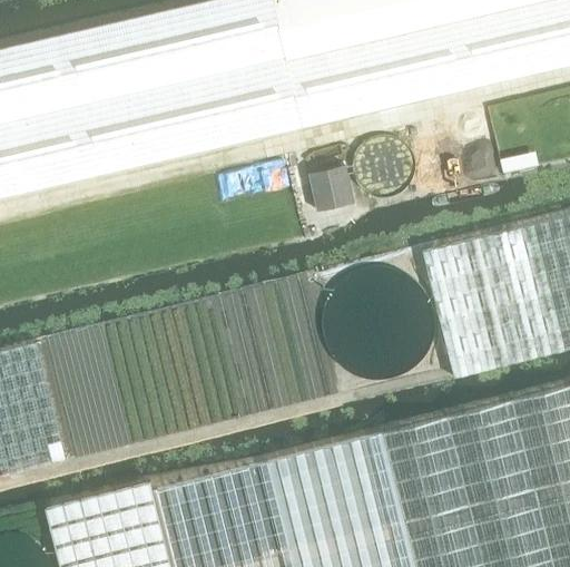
[(0,199),(569,66),(569,0),(214,0),(0,49),(0,199)]
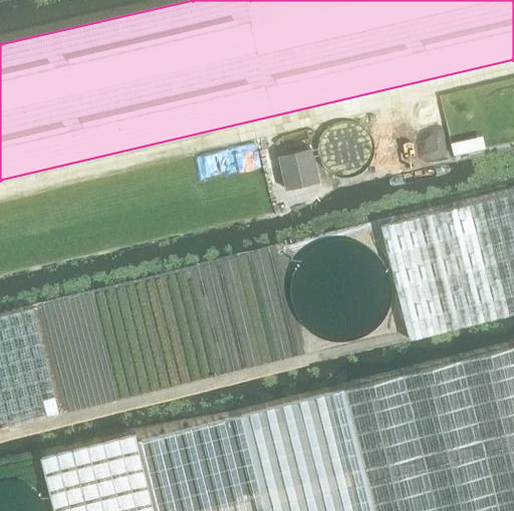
[(330,169),(359,171),(359,165),(370,165),(372,142),(363,141),(364,124),(333,122),(330,169)]
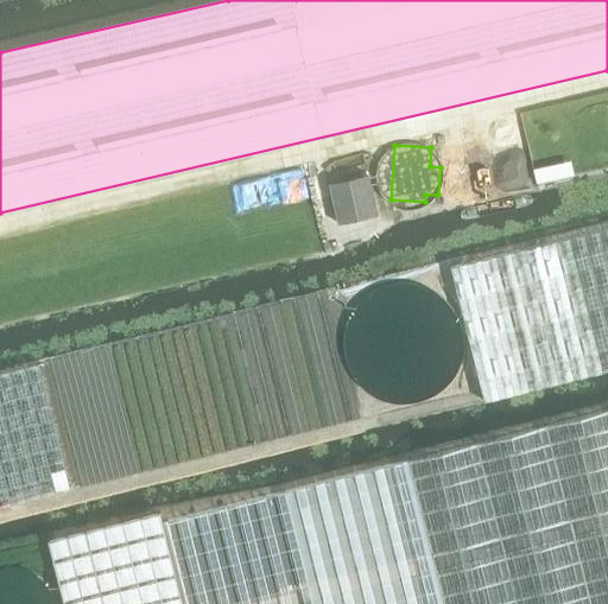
[(377,217),(367,177),(328,186),(336,227),(377,217)]
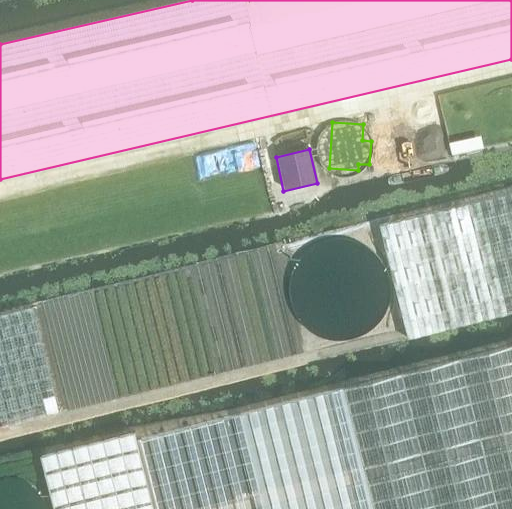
[(511,194),(379,227),(407,341),(511,314),(511,194)]
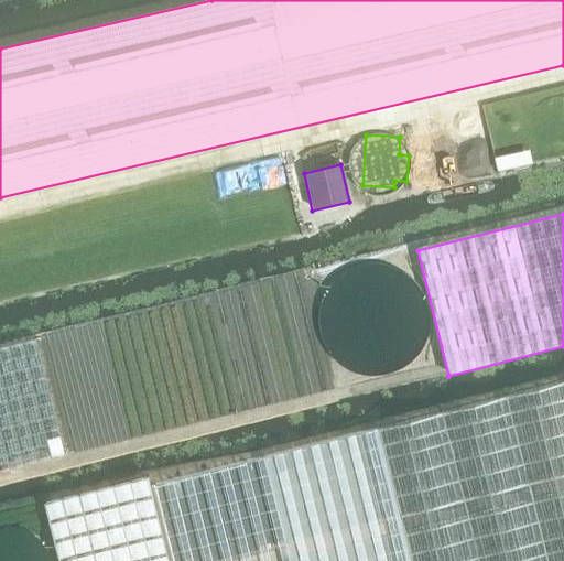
[(38,341),(0,349),(0,471),(65,453),(39,343),(38,341)]
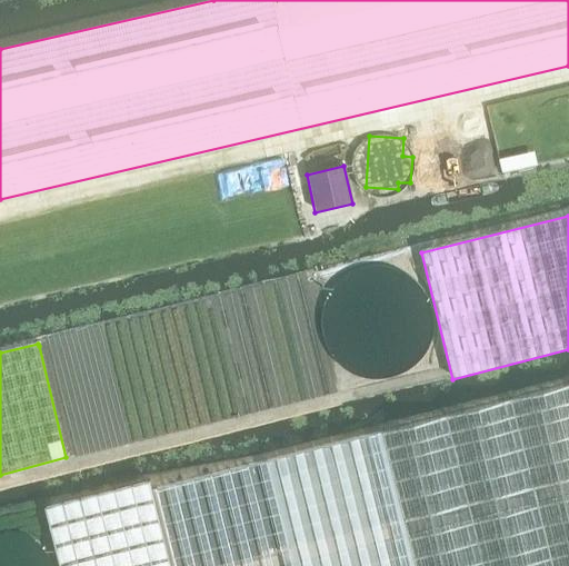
[(568,565),(568,384),(265,462),(156,489),(173,565),(568,565)]
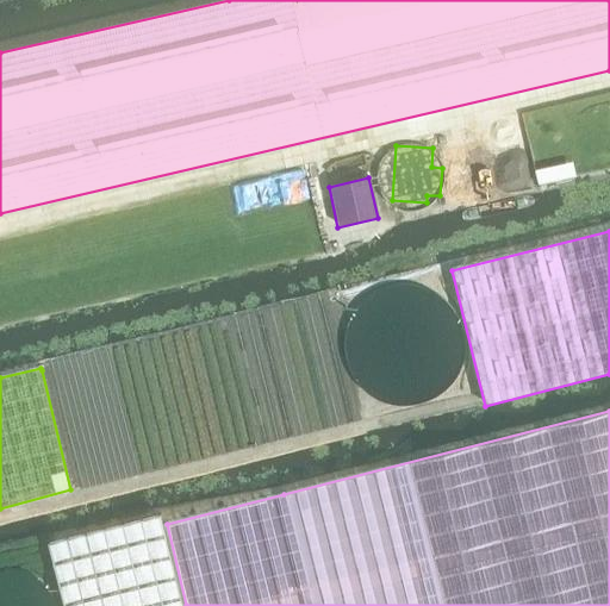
[(186,605),(167,524),(163,525),(161,516),(49,544),(63,605),(186,605)]
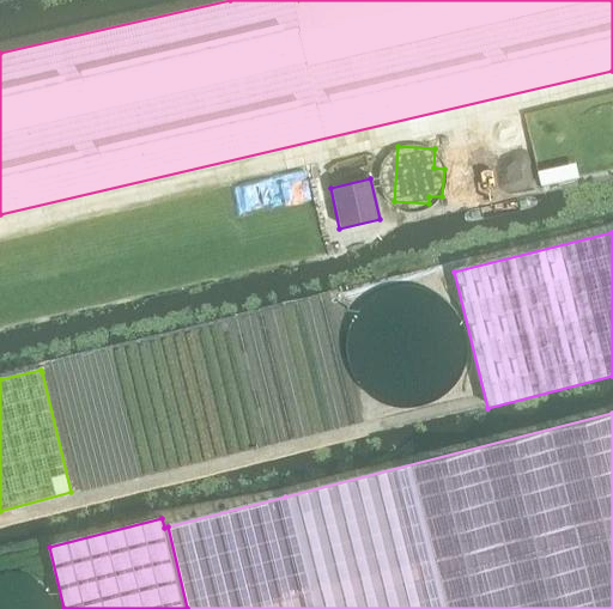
[(17,571),(4,572),(0,572),(0,608),(56,608),(55,601),(49,590),(41,580),(30,573),(17,571)]
